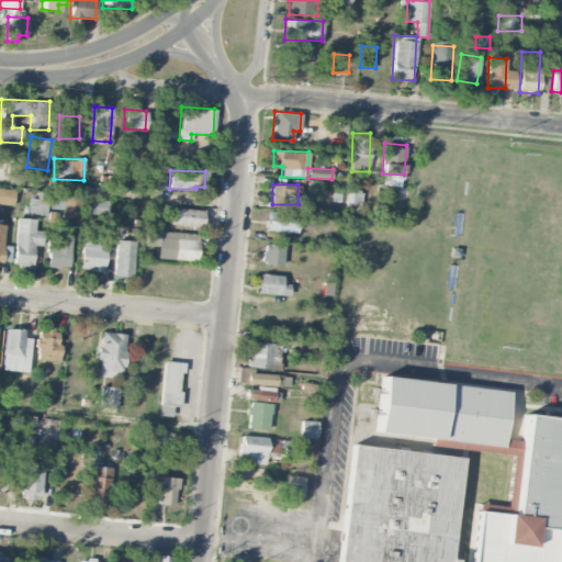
[(14,188),(0,187),(0,203),(13,204),(14,188)]
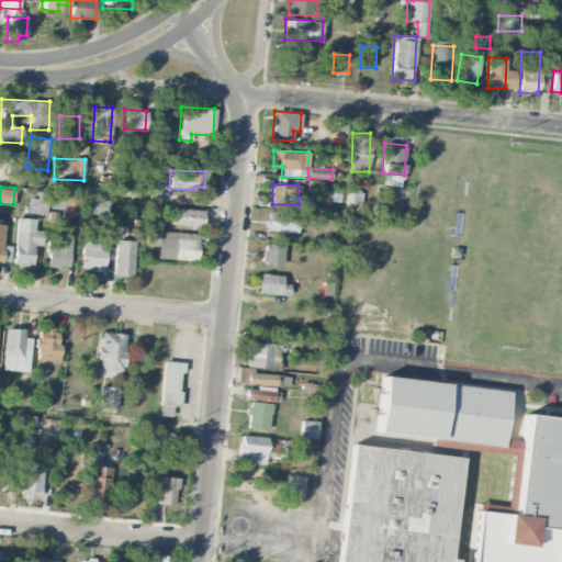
[(361,192),(346,192),(346,212),(361,212),(361,192)]
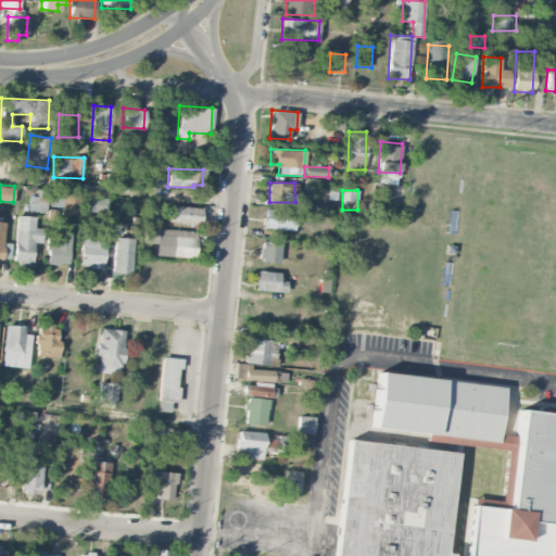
[(61,207),(61,214),(72,215),(74,194),(49,193),(48,206),(61,207)]
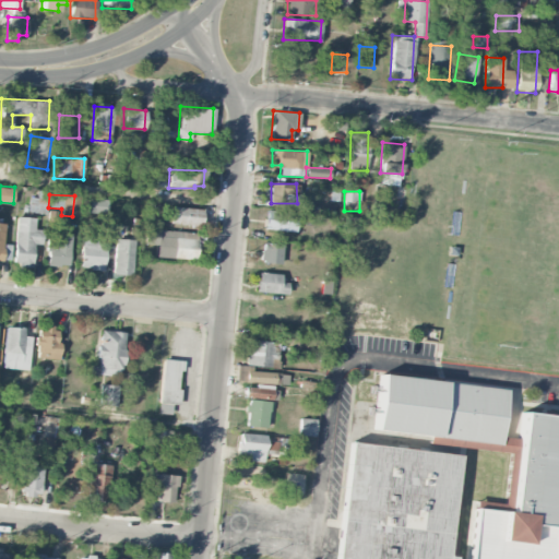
[(27,212),(45,213),(47,198),(28,197),(27,212)]
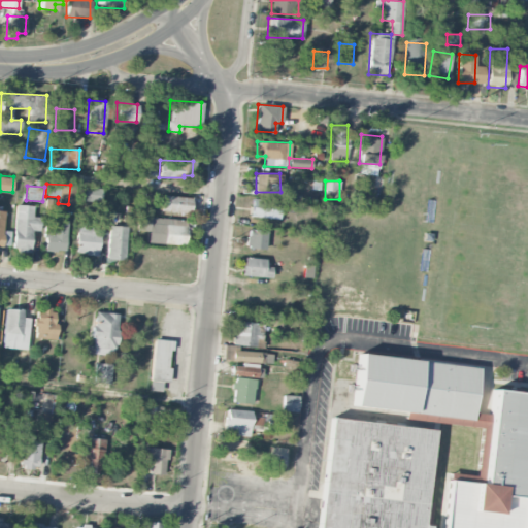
[(77,200),(101,201),(102,188),(77,187),(77,200)]
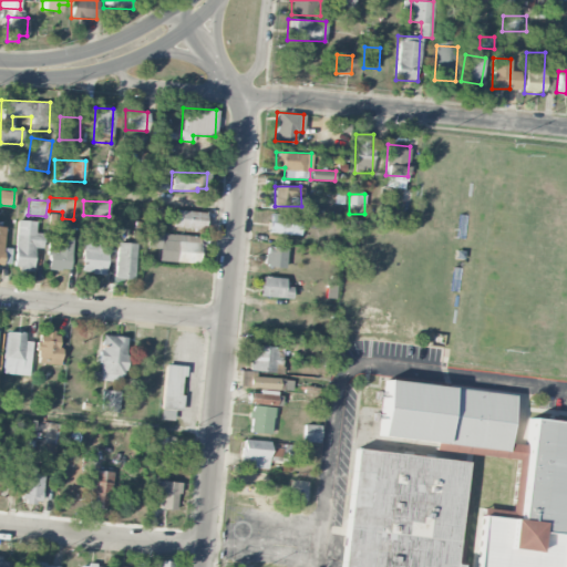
[(205,228),(205,212),(173,210),(173,228),(205,228)]
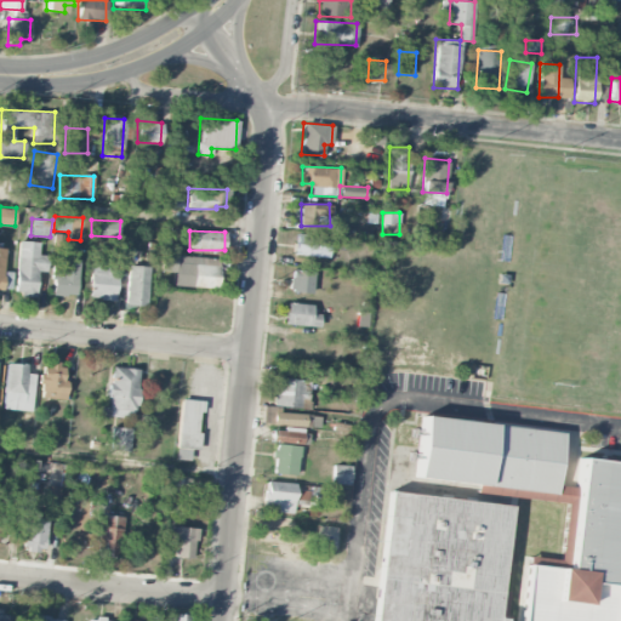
[(295,255),(329,256),(329,235),(295,234),(295,255)]
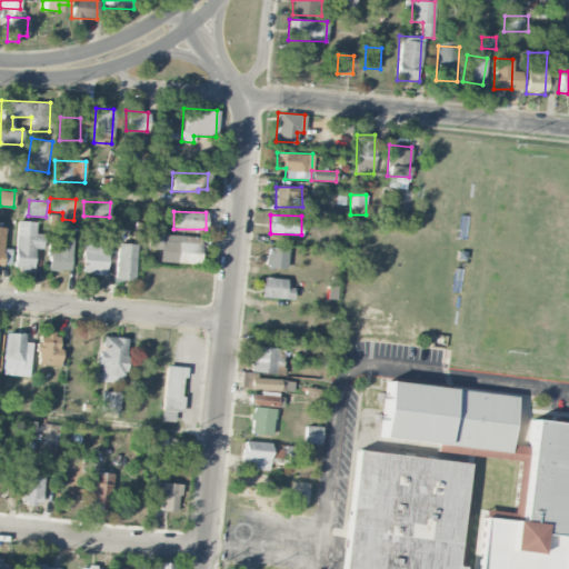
[(36,221),(16,221),(15,271),(33,272),(33,249),(43,249),(43,233),(36,233),(36,221)]
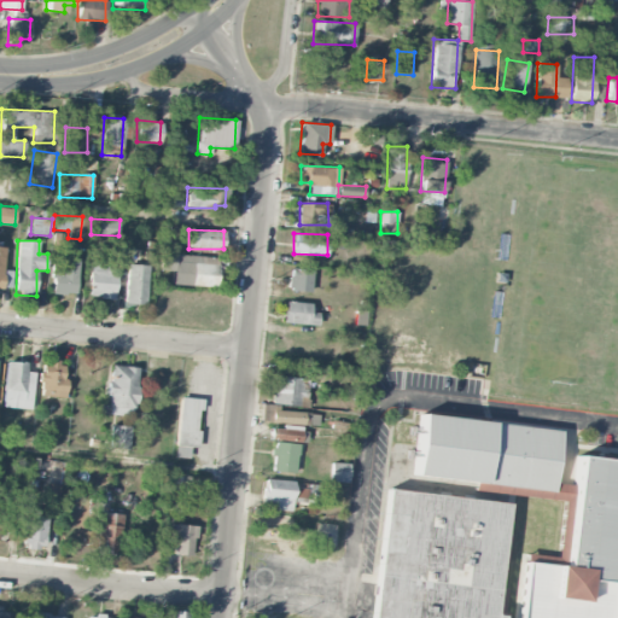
[(217,256),(161,254),(159,270),(173,270),(172,285),(216,286),(217,256)]
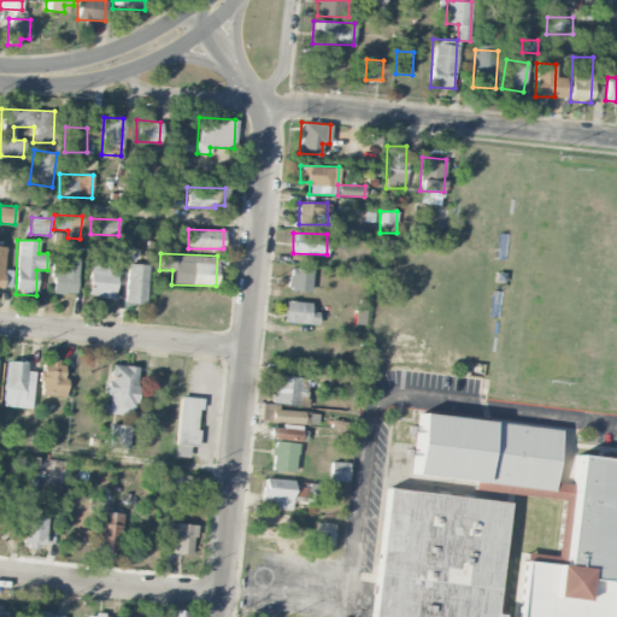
[(63,264),(53,263),(51,293),(76,294),(77,258),(63,257),(63,264)]
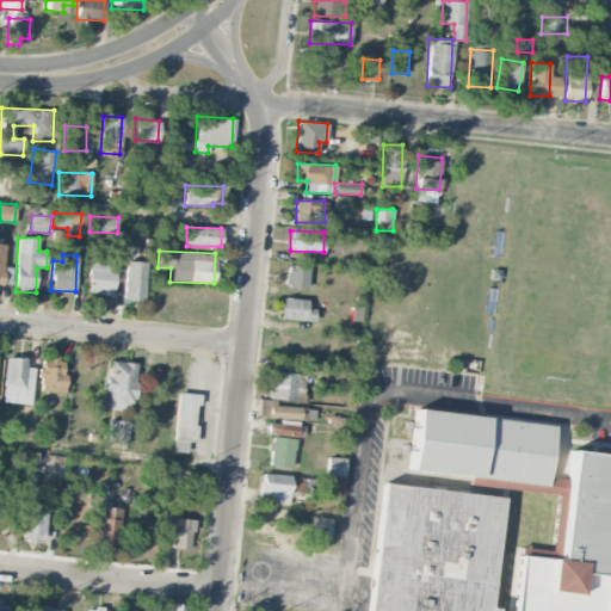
[(104,258),(88,258),(86,294),(112,295),(115,272),(104,272),(104,258)]
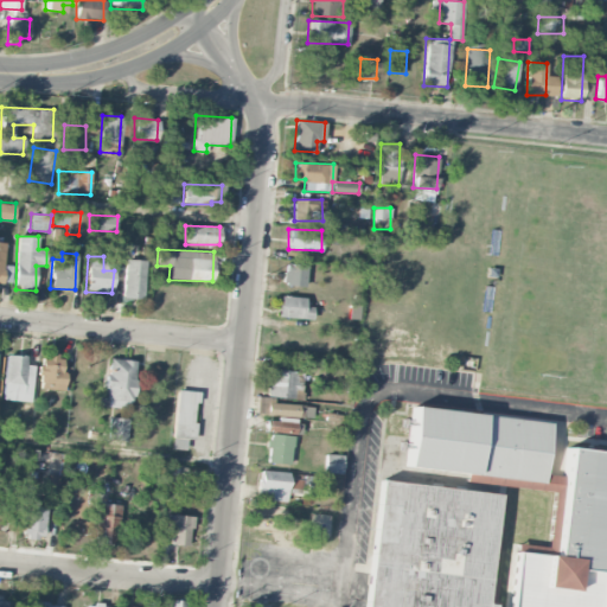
[(144,299),(145,261),(125,260),(122,298),(144,299)]
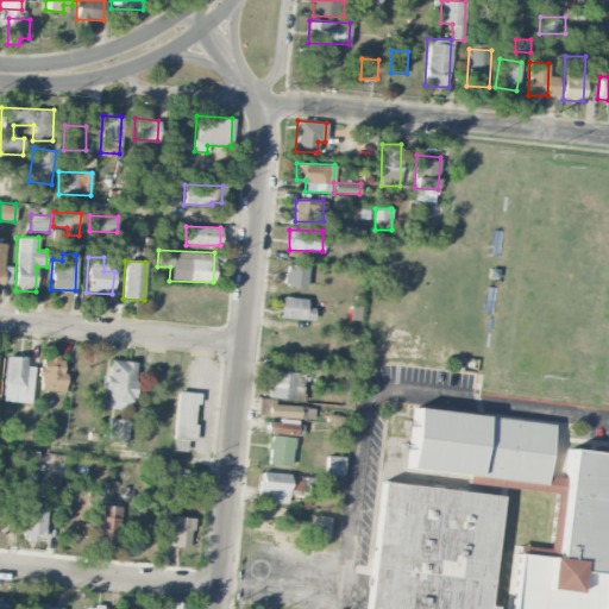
[(284,287),(307,288),(308,265),(286,264),(284,287)]
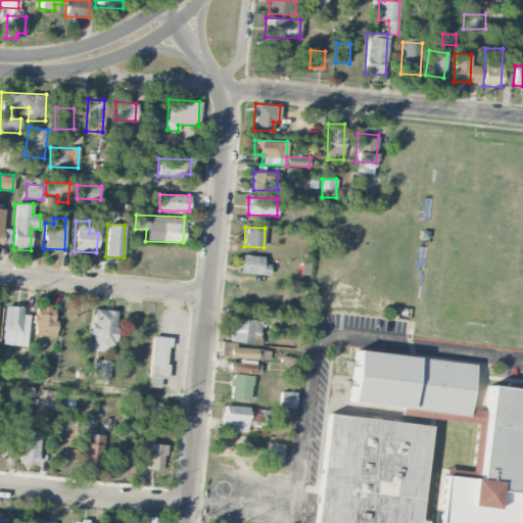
[(263,256),(241,255),(240,274),(269,275),(270,264),(263,264),(263,256)]
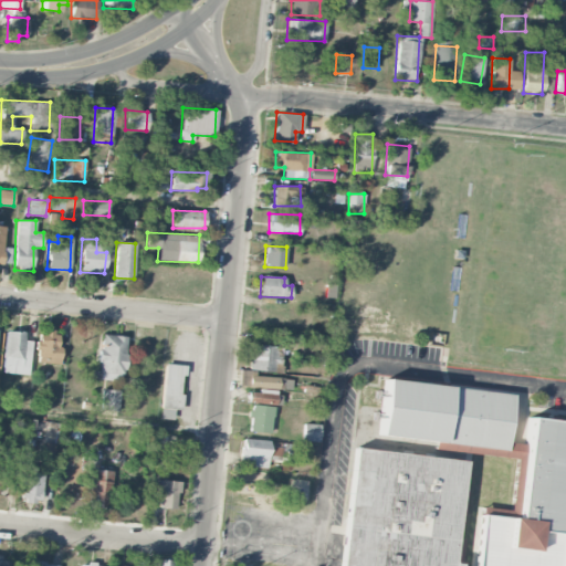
[(325,296),(334,296),(335,284),(325,284),(325,296)]
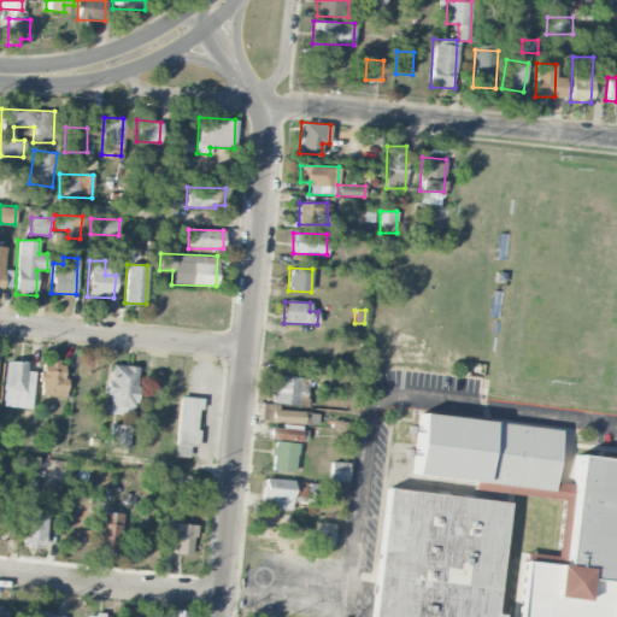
[(63,395),(65,359),(41,358),(40,395),(63,395)]
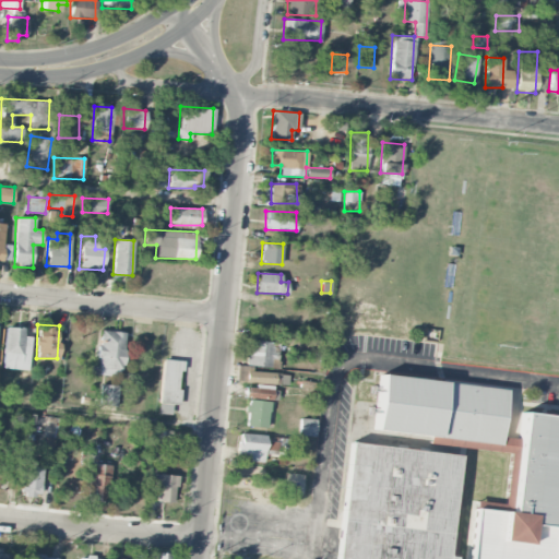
[(24,328),(4,326),(3,369),(30,369),(30,336),(24,336),(24,328)]
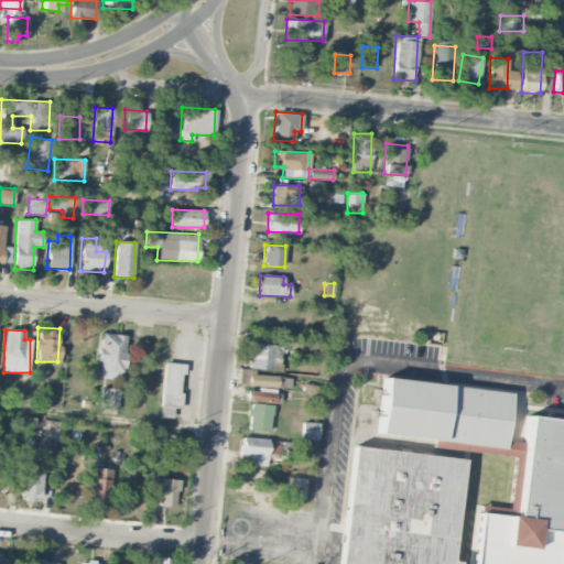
[(125,334),(100,334),(98,368),(93,368),(93,378),(123,379),(125,334)]
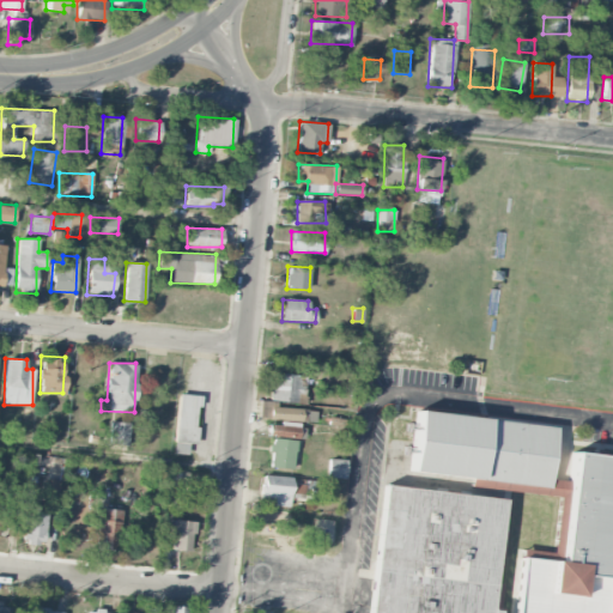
[(304,375),(268,374),(267,400),(304,401),(304,375)]
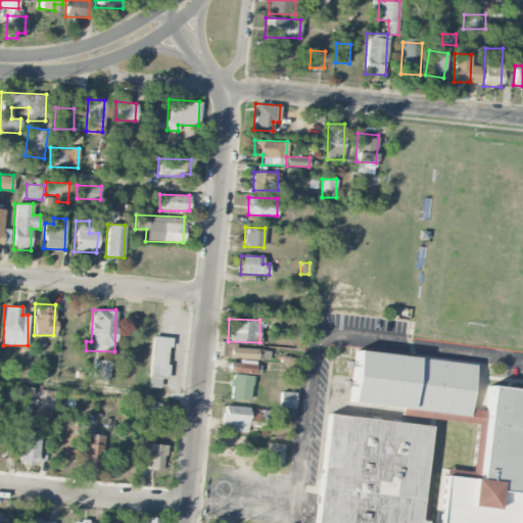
[(148,387),(159,387),(160,378),(167,378),(169,337),(151,336),(148,387)]
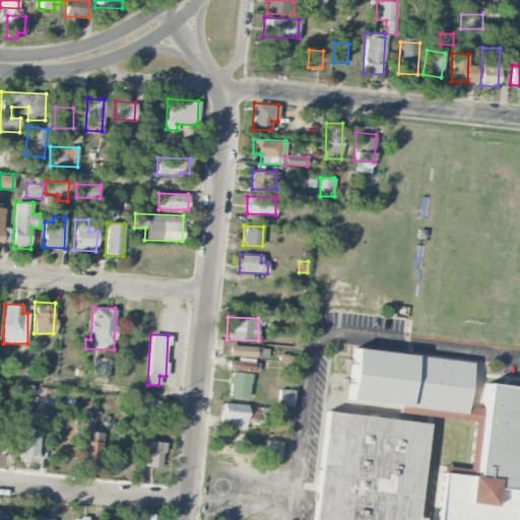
[(267,358),(268,347),(235,346),(235,340),(220,340),(219,355),(267,358)]
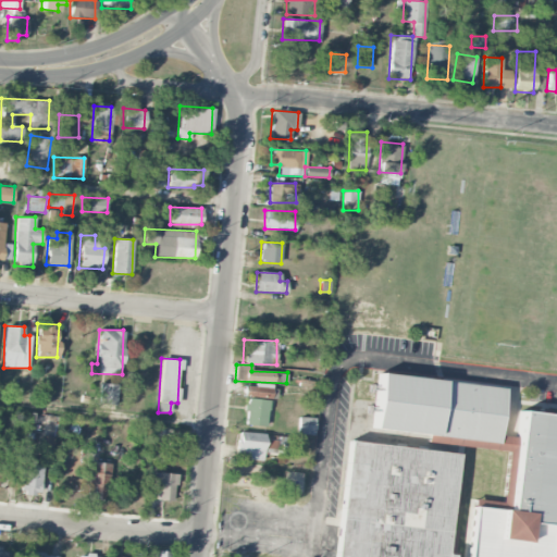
[(504,387),(379,373),(372,432),(507,447),(508,436),(498,435),(504,387)]
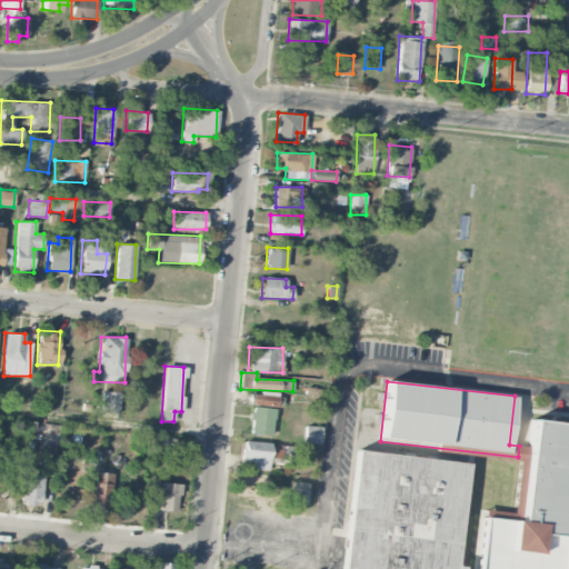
[(119,413),(120,392),(102,391),(101,412),(119,413)]
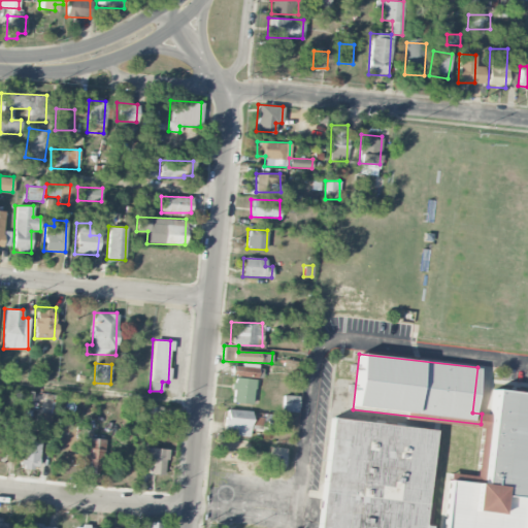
[(257,368),(232,365),(230,374),(256,378),(257,368)]
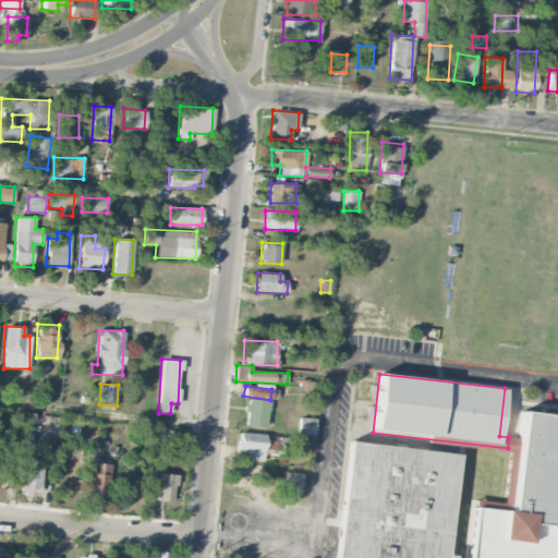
[(267,427),(269,401),(247,398),(244,425),(267,427)]
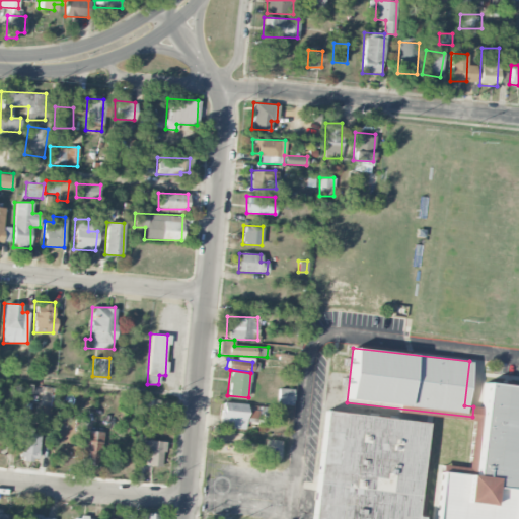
[(514,518),(518,474),(518,386),(484,383),(473,475),(440,471),(435,518),(514,518)]
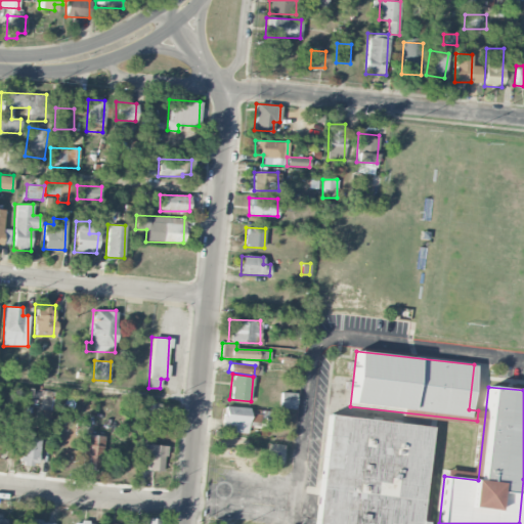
[(278,408),(294,409),(296,393),(280,391),(278,408)]
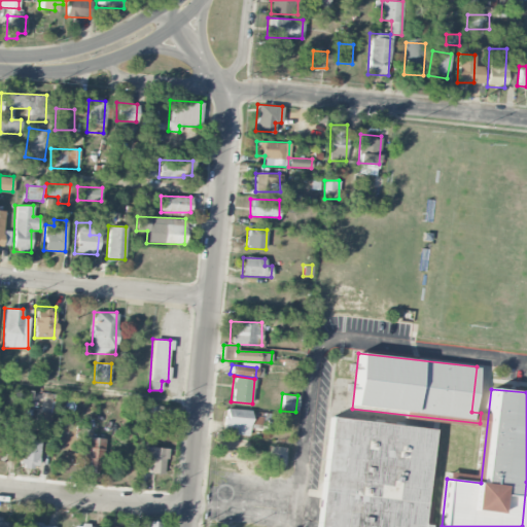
[(260,416),(250,416),(251,410),(225,409),(223,433),(248,435),(249,426),(260,427),(260,416)]
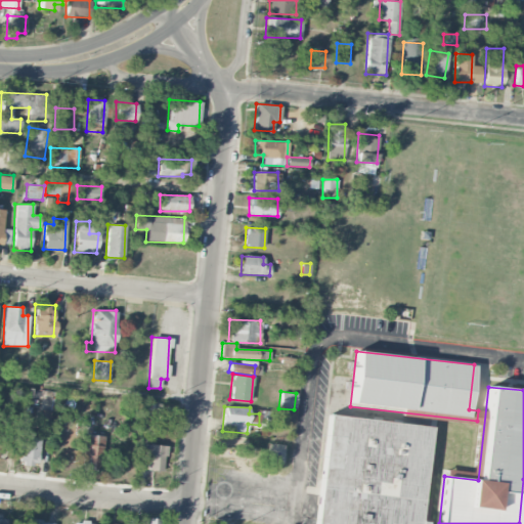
[(39,433),(20,432),(20,464),(38,464),(39,433)]
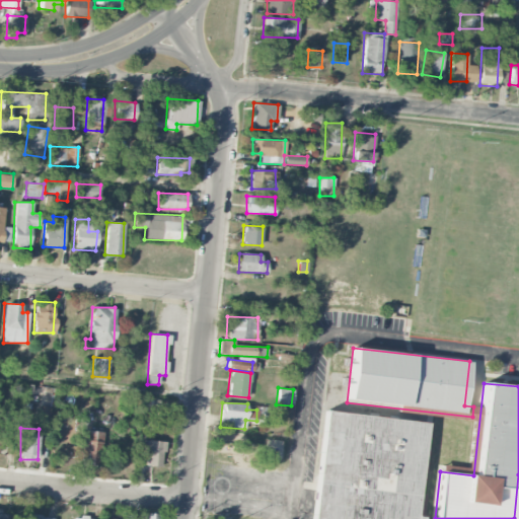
[(9,430),(0,429),(0,446),(8,447),(9,430)]
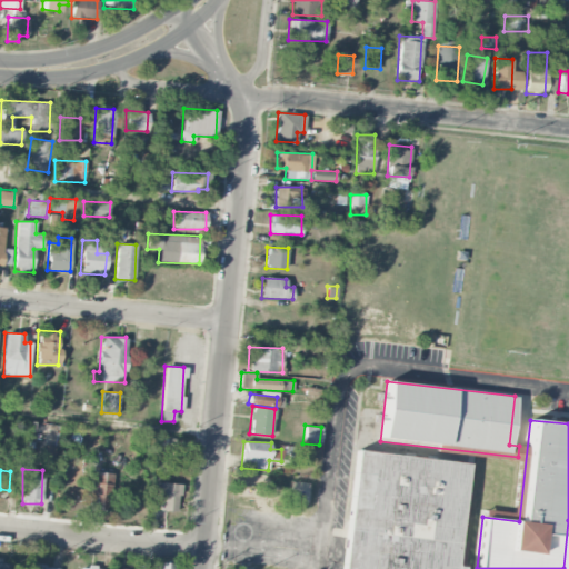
[(110,510),(111,472),(91,472),(90,509),(110,510)]
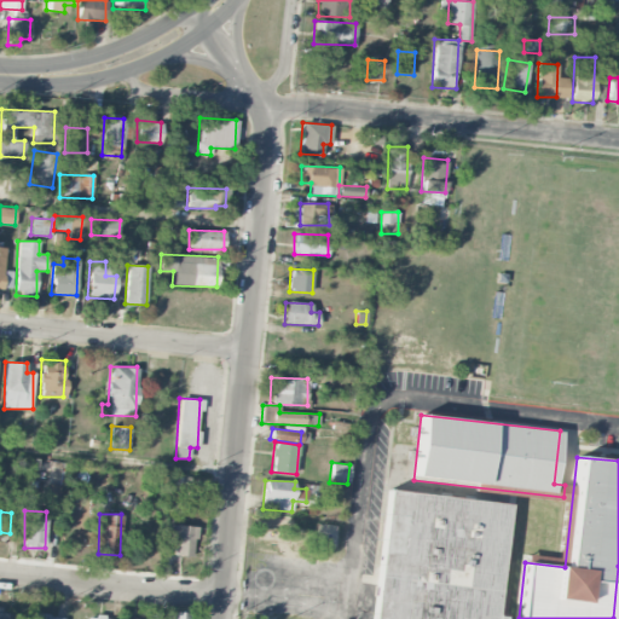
[(173,555),(194,556),(195,526),(167,525),(167,541),(174,542),(173,555)]
